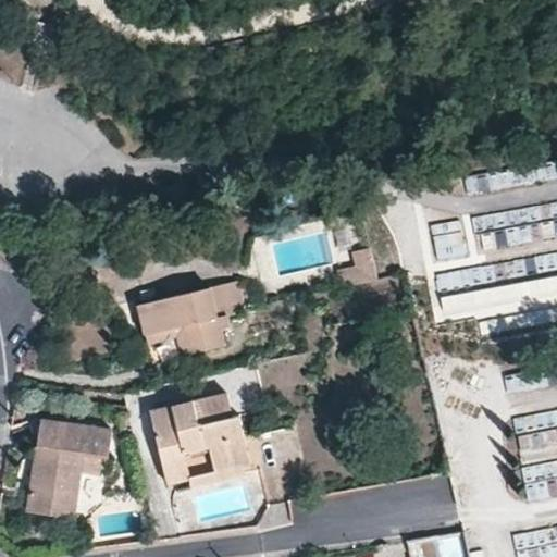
[(468,186),(522,185),(521,170),(468,171),(468,186)]
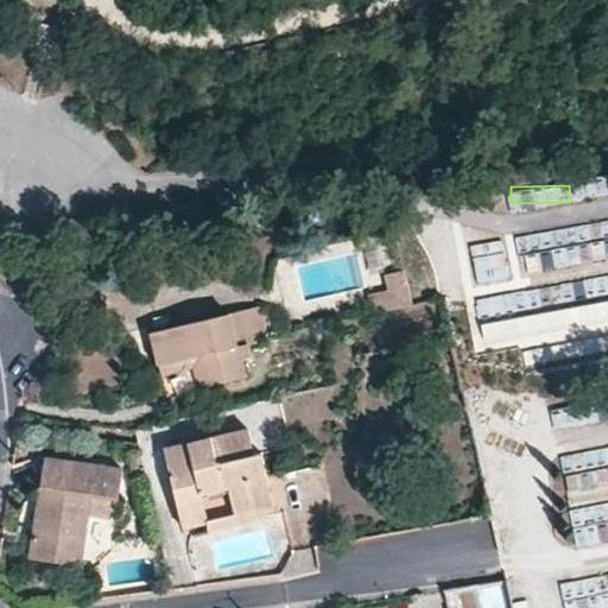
[(477,282),(507,277),(502,240),(472,245),(477,282)]
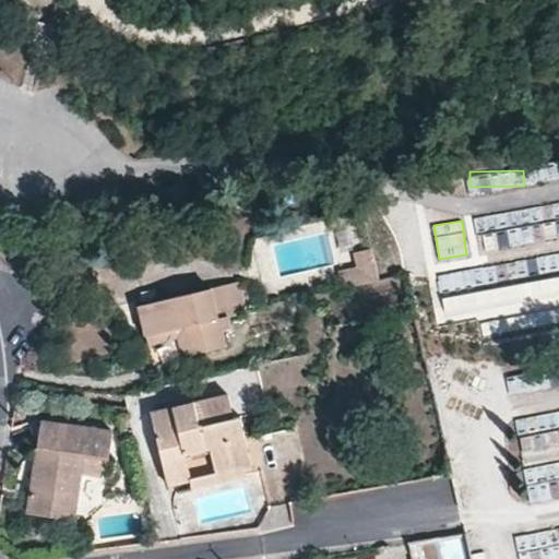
[(479,289),(496,285),(490,265),(474,271),(479,289)]
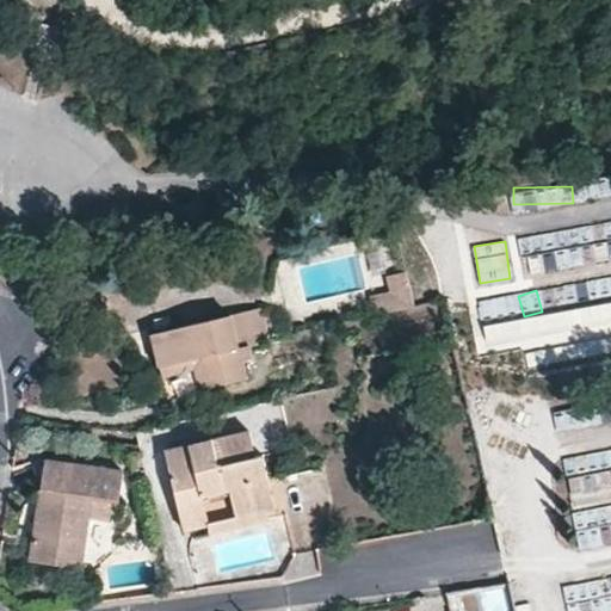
[(482,321),(512,319),(510,298),(481,301),(482,321)]
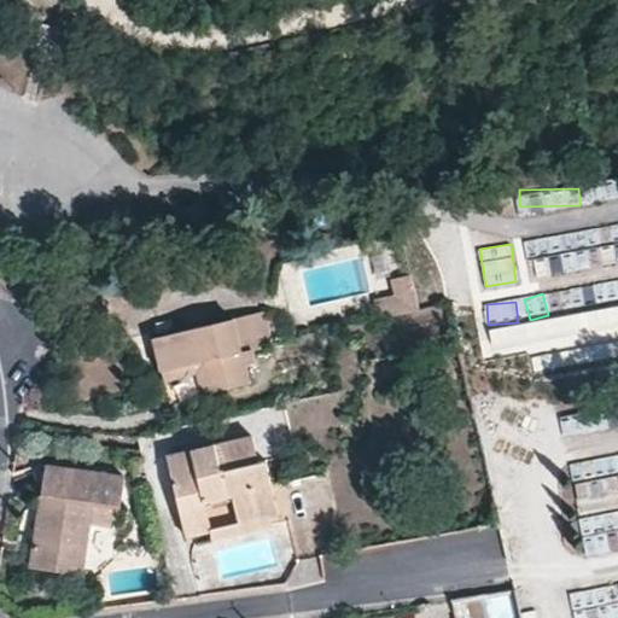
[(252,353),(270,349),(263,314),(235,321),(243,355),(252,353)]
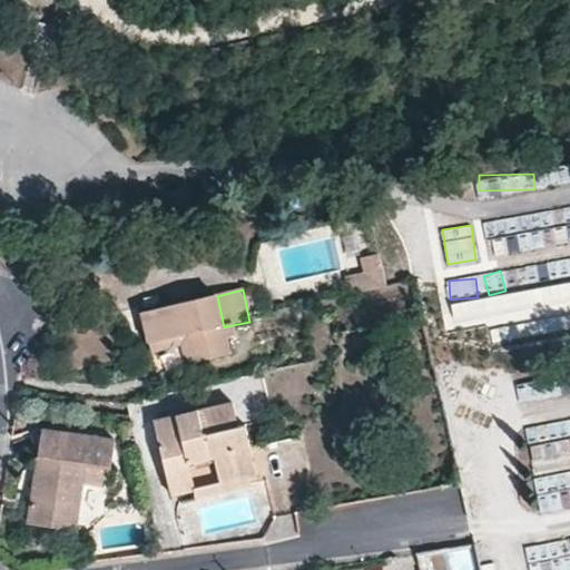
[(249,322),(252,321),(245,290),(243,290),(249,322)]
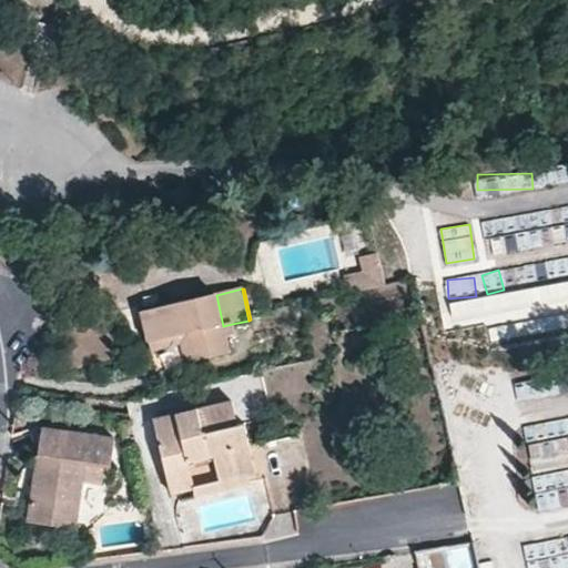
[(143,311),(150,341),(191,333),(196,362),(230,354),(226,336),(234,335),(232,324),(223,326),(216,295),(143,311)]
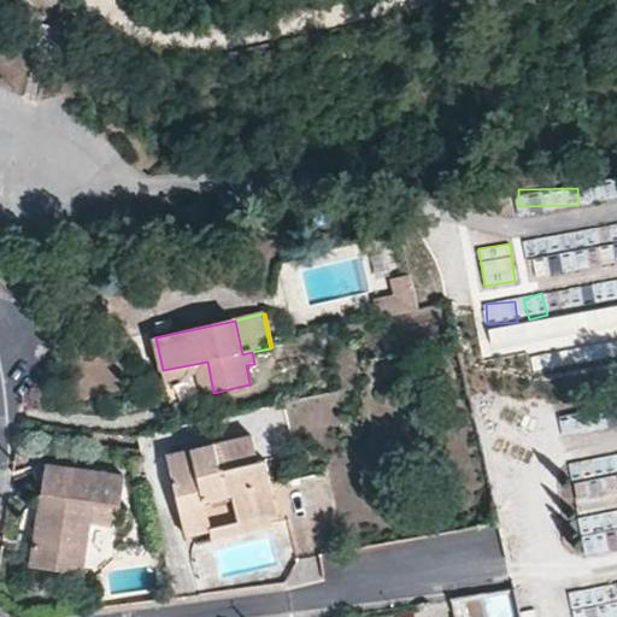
[(163,370),(165,380),(199,375),(203,395),(213,393),(207,362),(163,370)]
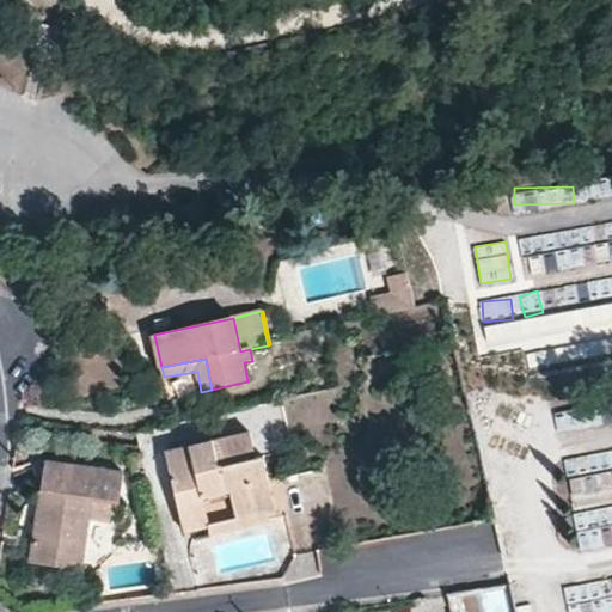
[(556,411),(558,429),(592,426),(589,408),(556,411)]
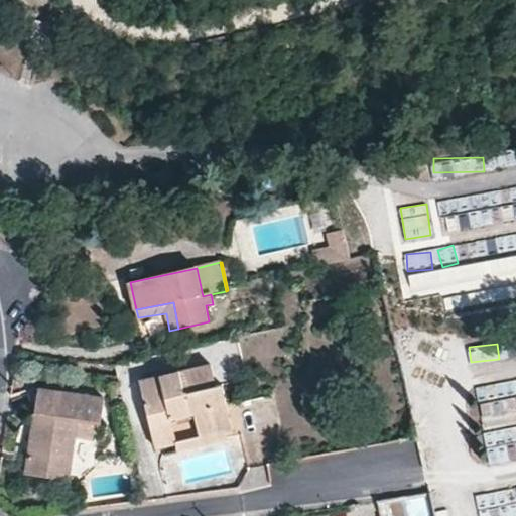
[(207,389),(214,387),(210,366),(202,368),(207,389)]
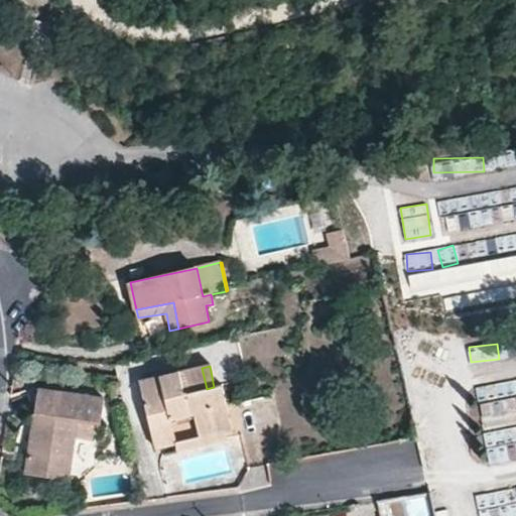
[(207,389),(202,368),(139,382),(149,424),(170,419),(195,414),(200,438),(226,432),(231,431),(221,386),(214,387),(207,389)]
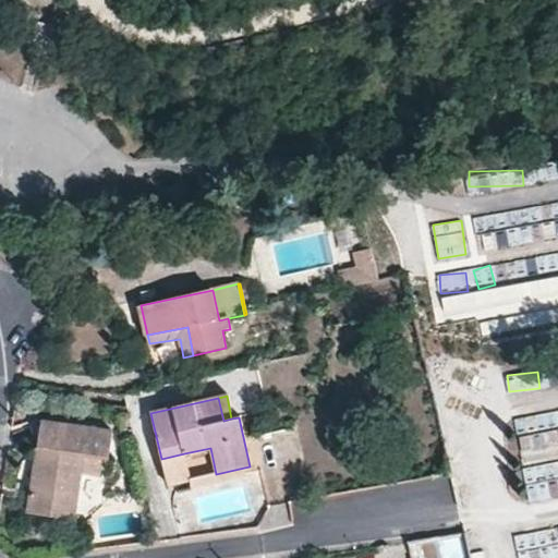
[(557,409),(514,416),(529,500),(557,495),(557,409)]
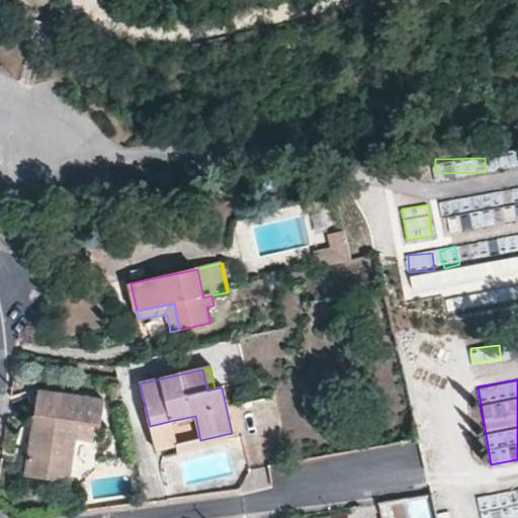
[(103,400),(38,391),(27,464),(25,476),(67,482),(70,463),(76,423),(99,426),(103,400)]
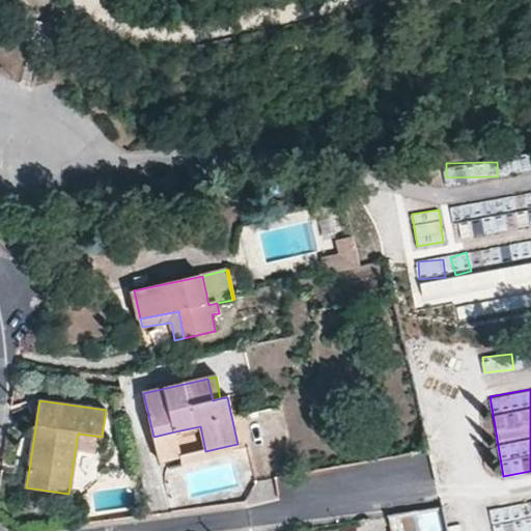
[(114,410),(115,420),(128,418),(126,407),(114,410)]
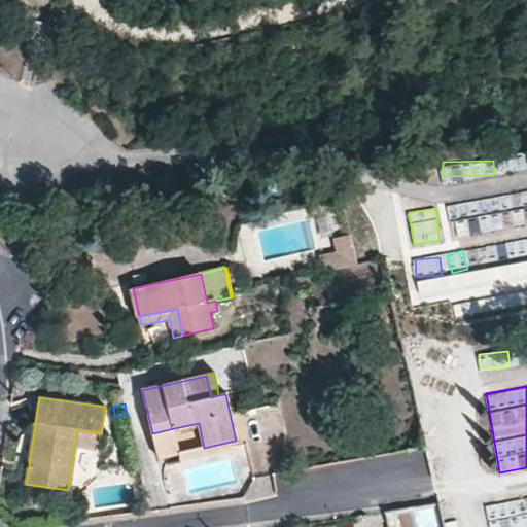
[(152,433),(160,465),(232,450),(231,442),(204,448),(180,453),(174,428),(152,433)]
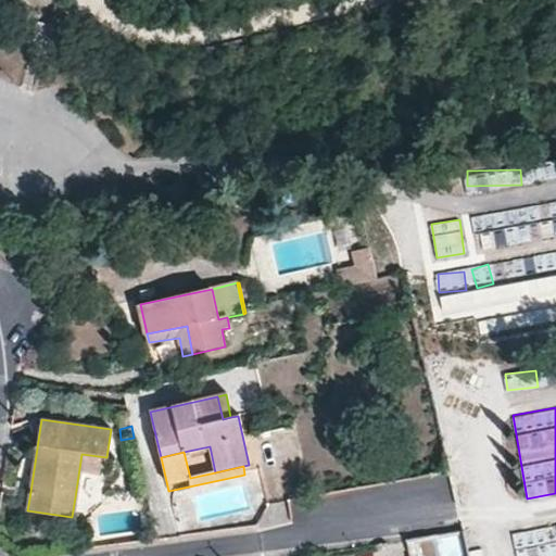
[(100,472),(80,469),(75,497),(96,501),(100,472)]
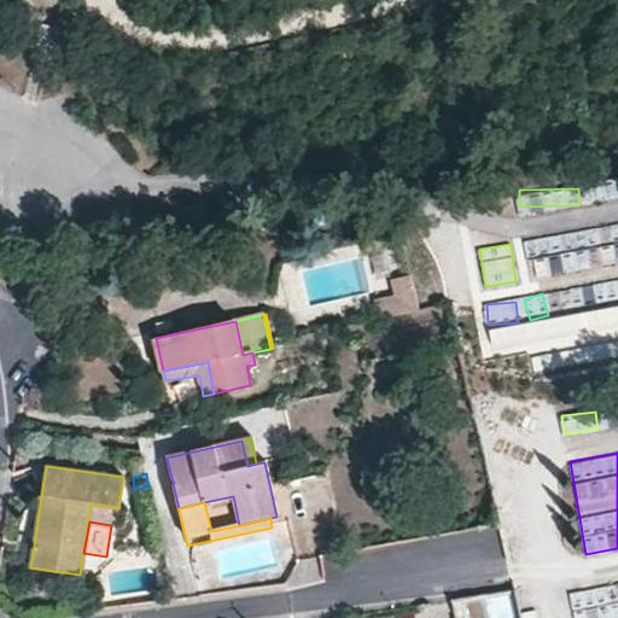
[(617,617),(617,579),(570,587),(573,617),(617,617)]
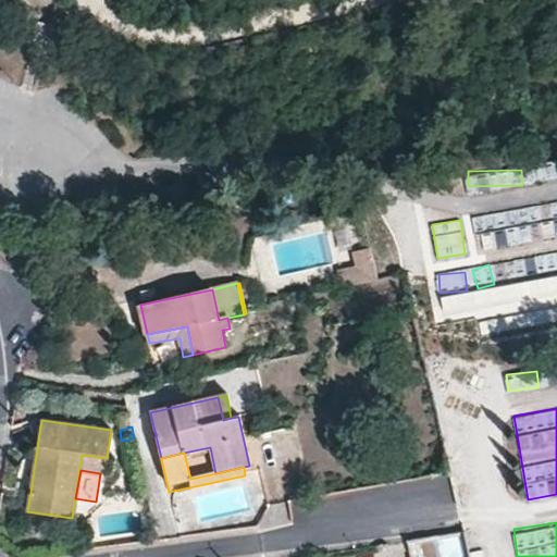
[(77,537),(78,551),(88,549),(87,537),(77,537)]
